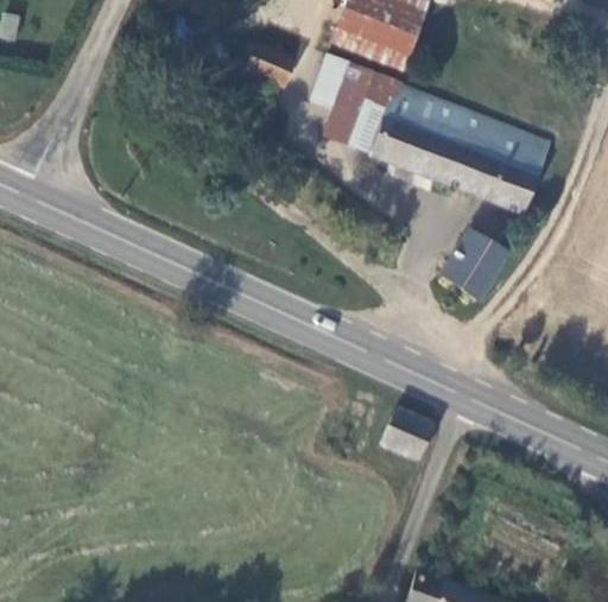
[(406,64),(426,12),(393,0),(349,0),(335,38),(406,64)]
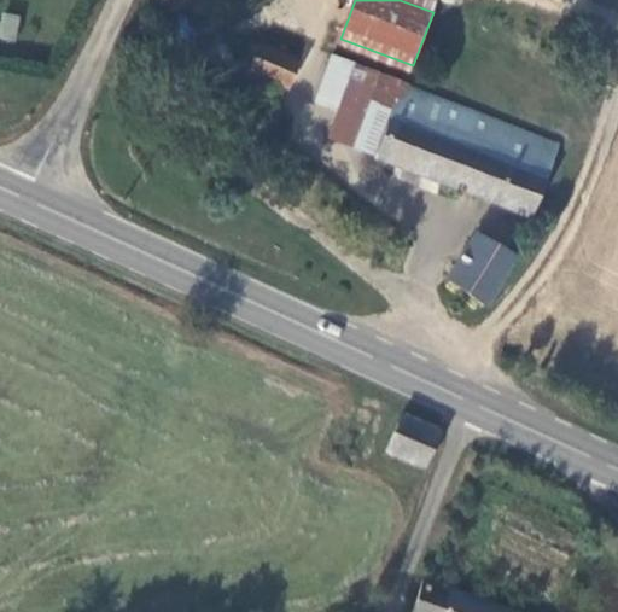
[(400,0),(433,12),(437,0),(400,0)]
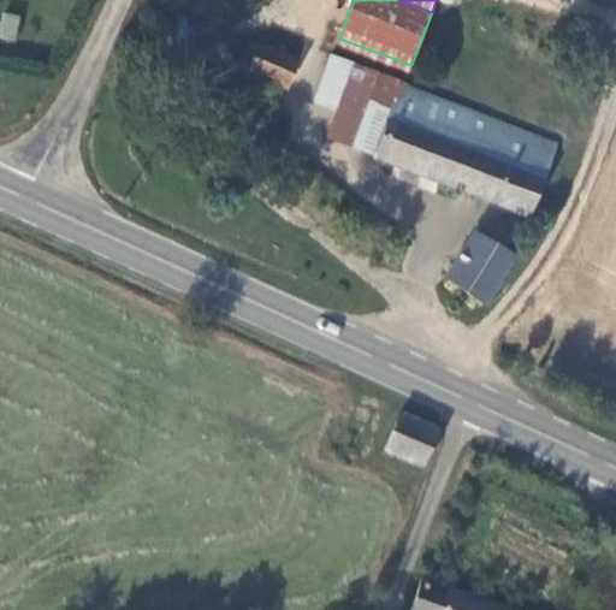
[(0,45),(16,47),(19,21),(0,18),(0,21),(0,45)]
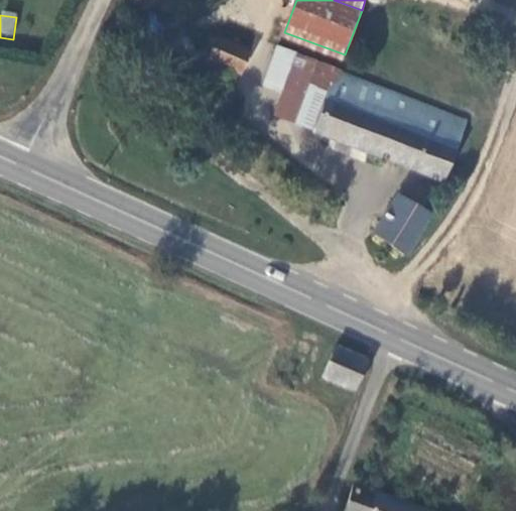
[(484,26),(480,21),(475,20),(470,22),(467,27),(469,33),(474,36),(479,35),(483,31),(484,26)]
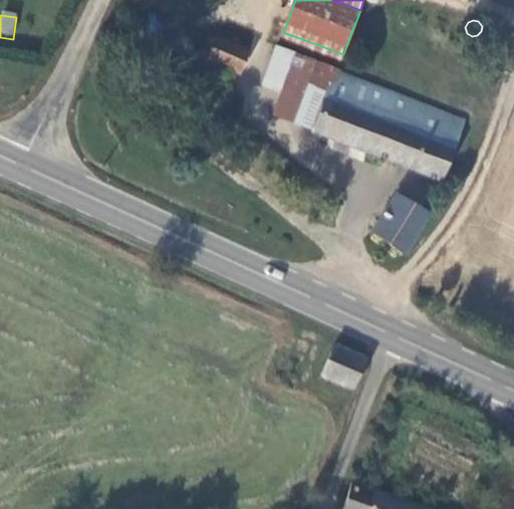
[(251,51),(216,34),(206,56),(241,72),(251,51)]
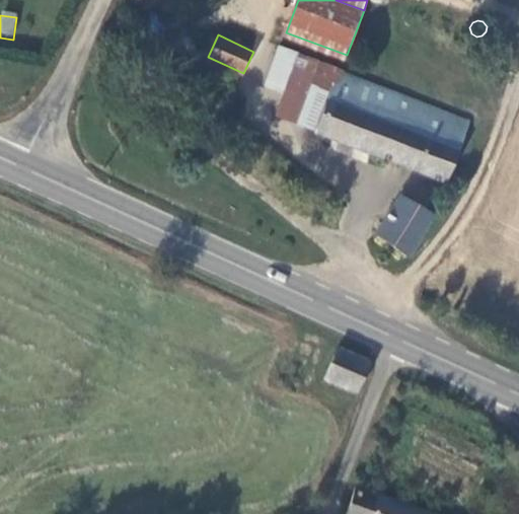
[(318,132),(444,180),(463,144),(471,121),(281,47),(269,82),(290,92),(283,114),(318,129),(318,132)]
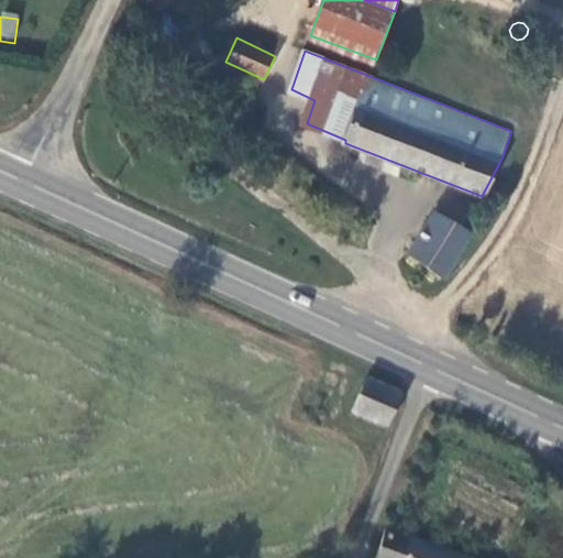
[(232,115),(245,85),(236,80),(222,109),(232,115)]
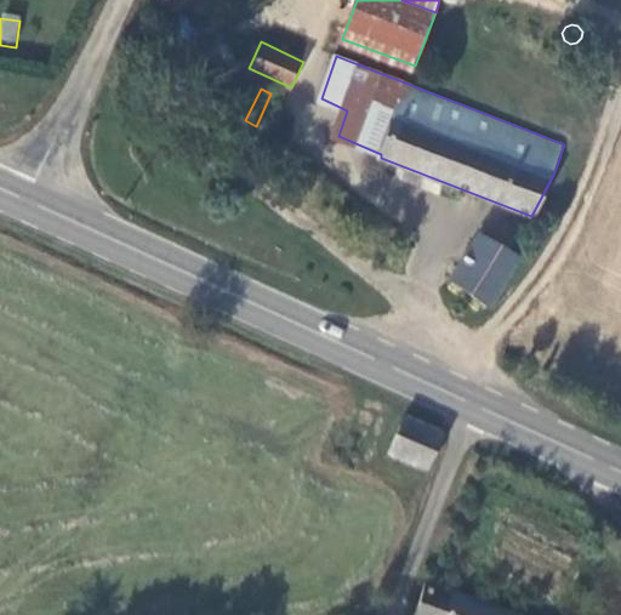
[(471,223),(482,231),(496,239),(503,227),(478,211),(471,223)]
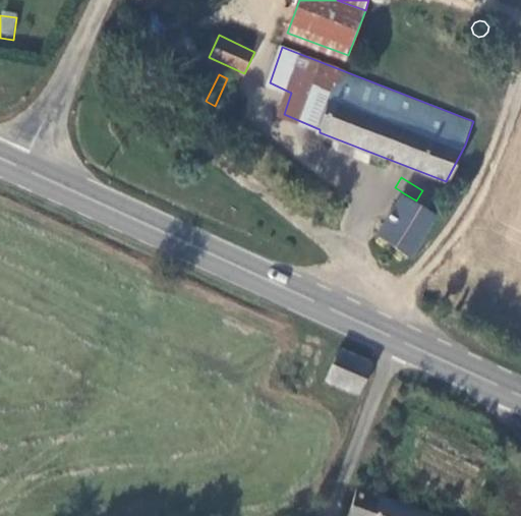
[(404,193),(378,234),(406,258),(439,201),(422,190),(416,201),(404,193)]
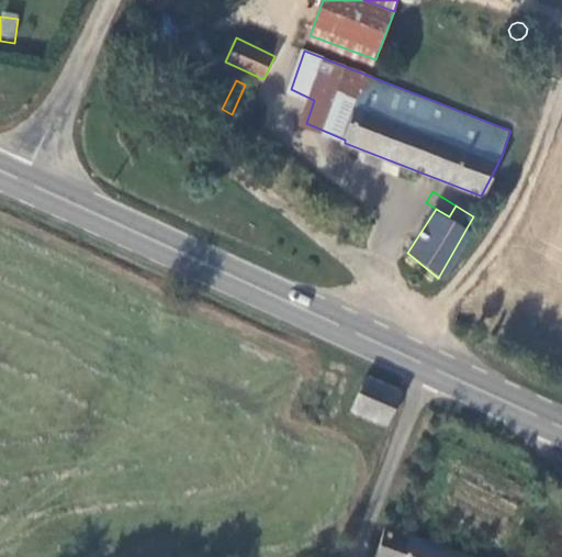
[(398,403),(366,391),(353,422),(388,436),(398,403)]
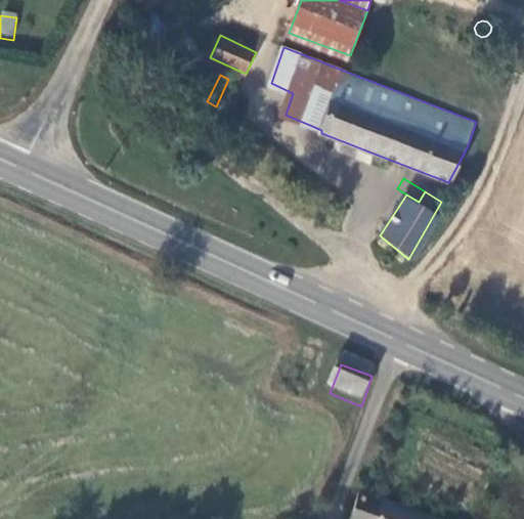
[(407,518),(358,501),(353,518),(407,518)]
